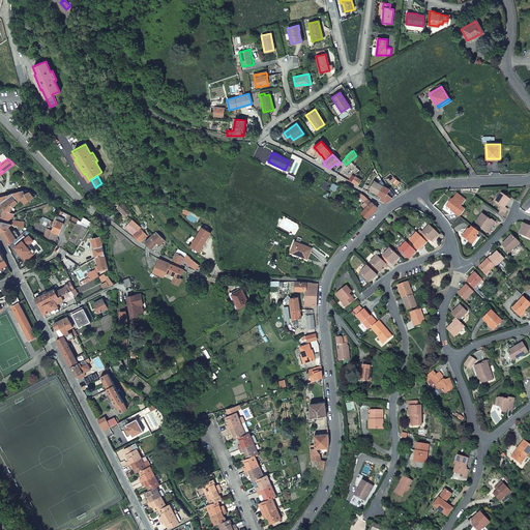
[(361,180),(355,176),(352,182),(357,185),(361,180)]
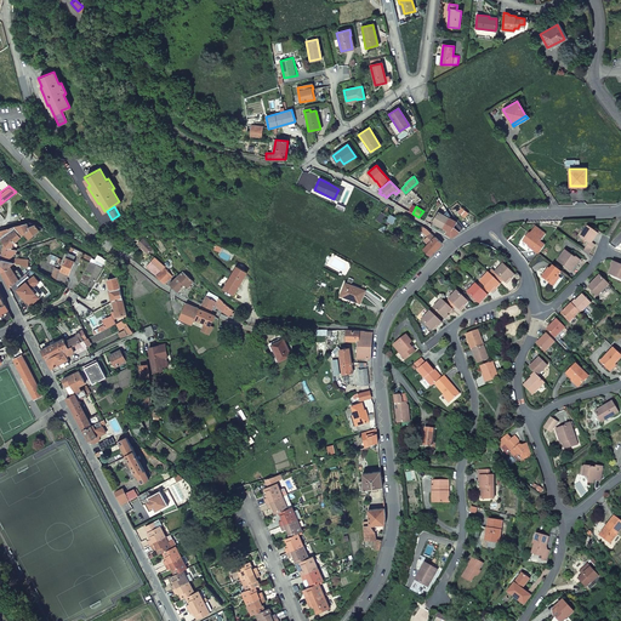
[(437,226),(443,228),(444,224),(448,218),(438,212),(432,223),(437,226)]
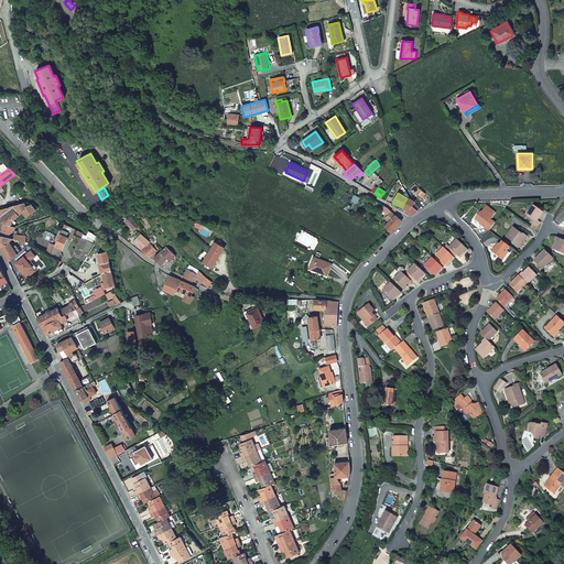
[(411,207),(413,203),(413,202),(407,198),(403,204),(402,207),(405,208),(403,212),(410,215),(416,210),(411,207)]
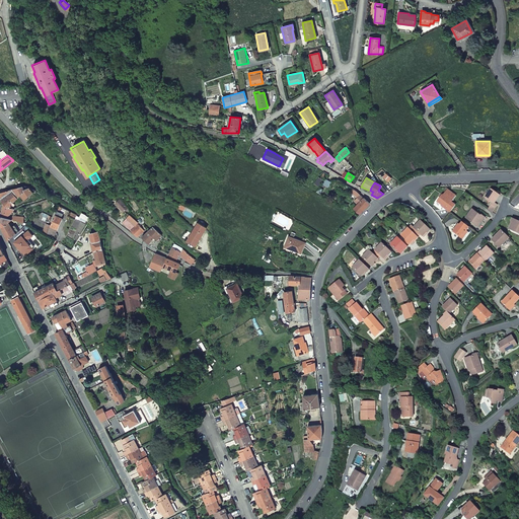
[(20,194),(28,188),(21,186),(11,188),(18,196),(20,194)]
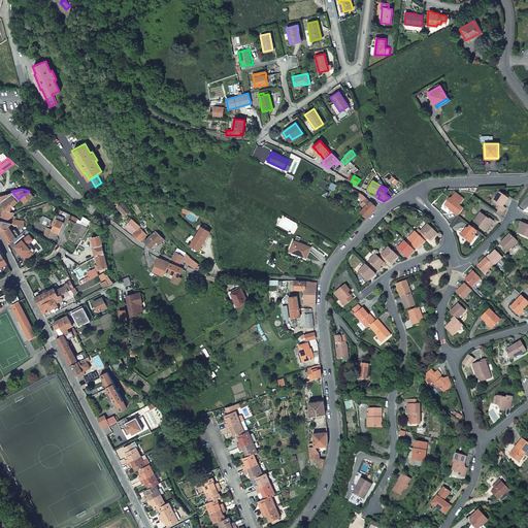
[(10,192),(3,195),(6,199),(12,194),(17,200),(19,199),(11,191),(10,192)]
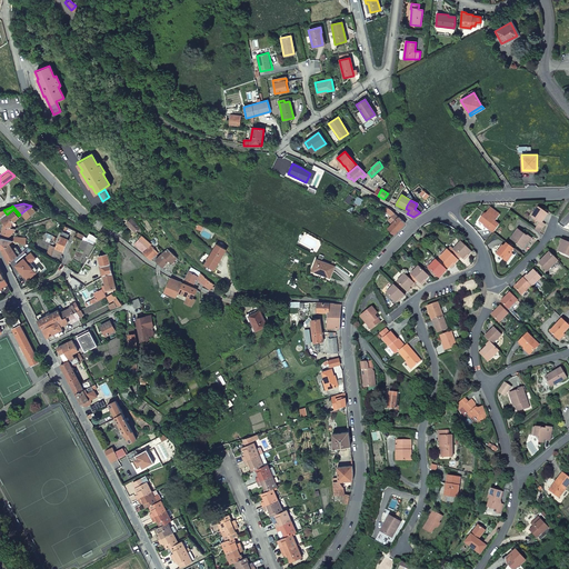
[(26,218),(38,208),(33,206),(31,206),(22,212),(26,218)]
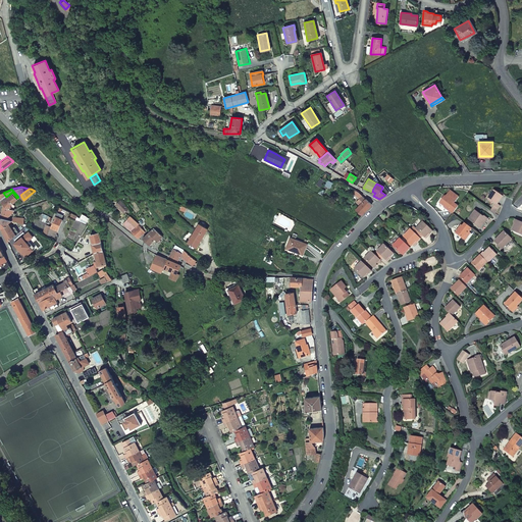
[(486,200),(493,205),(489,211),(494,213),(500,206),(497,204),(499,201),(498,200),(501,195),(493,190),(486,200)]
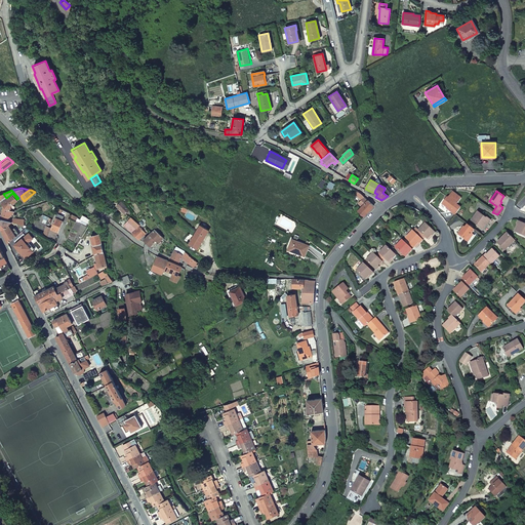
[(441,204),(450,210),(449,211),(454,215),(459,207),(455,204),(460,198),(451,192),(447,198),(446,197),(441,204)]
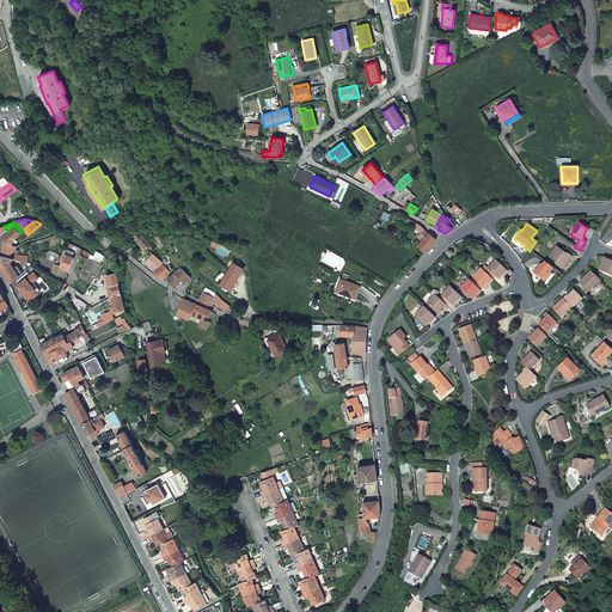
[(14,225),(7,231),(13,238),(20,233),(19,232),(14,225)]
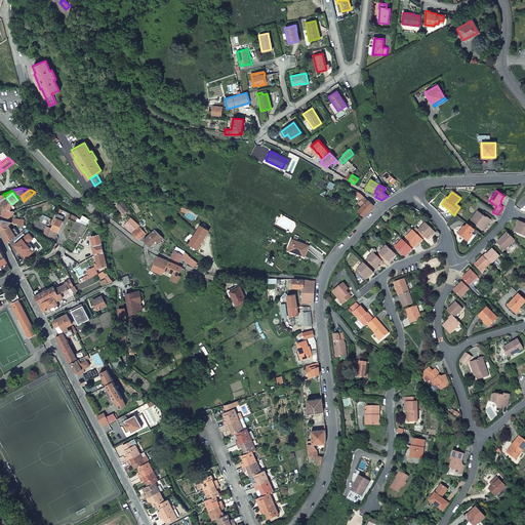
[(0,202),(3,206),(3,207),(8,211),(8,210),(12,210),(13,206),(11,204),(6,198),(3,194),(0,194),(0,202)]
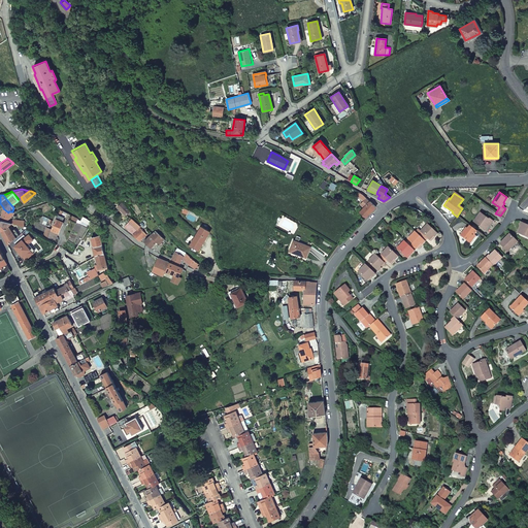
[(367,217),(375,206),(369,201),(366,198),(363,200),(360,204),(364,207),(360,212),(365,218),(367,217)]
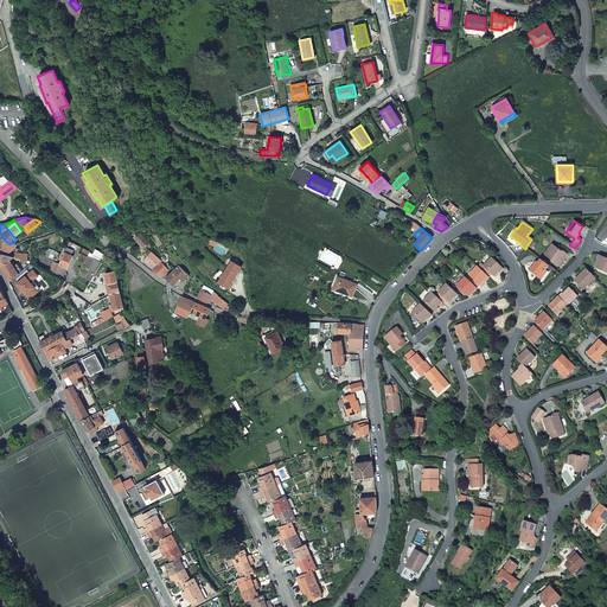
[(152,246),(140,232),(135,237),(145,247),(147,244),(149,248),(152,246)]
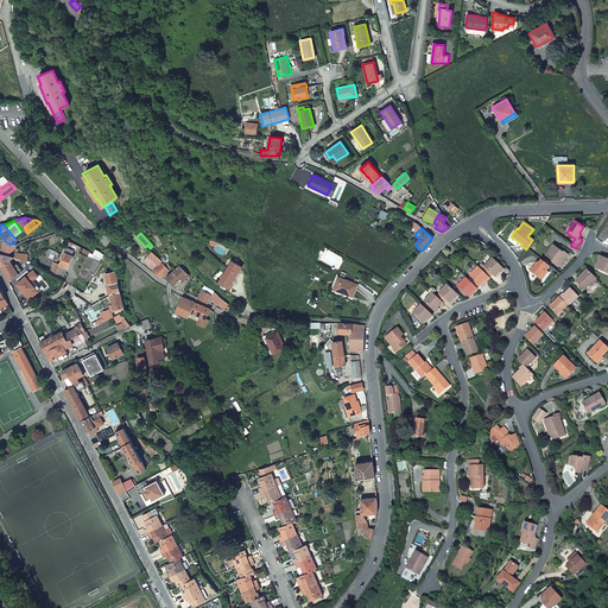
[(133,239),(143,249),(145,247),(135,238),(133,239)]
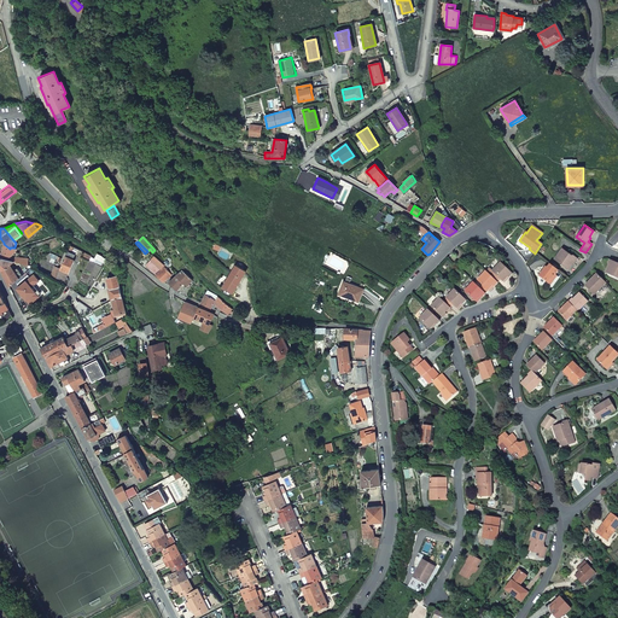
[(1,254),(9,256),(10,255),(16,249),(17,248),(10,248),(10,249),(4,244),(1,254)]
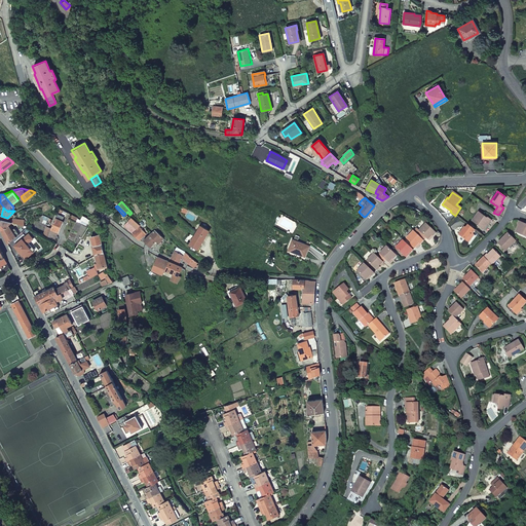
[(471,221),(483,230),(491,220),(486,217),(485,218),(483,217),(484,216),(478,212),(471,221)]
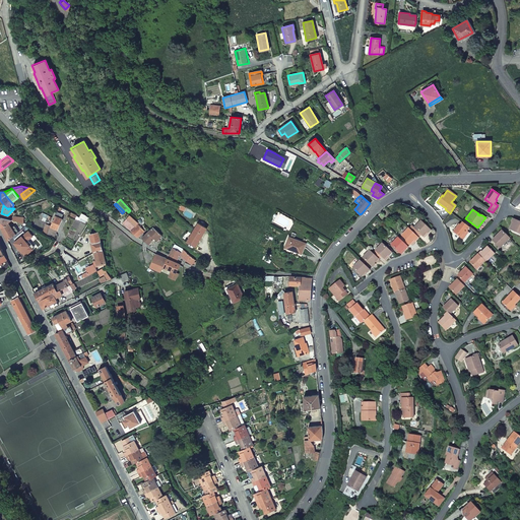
[(58,230),(62,219),(60,218),(62,214),(56,211),(50,226),(46,235),(46,236),(53,240),(57,230),(58,230)]
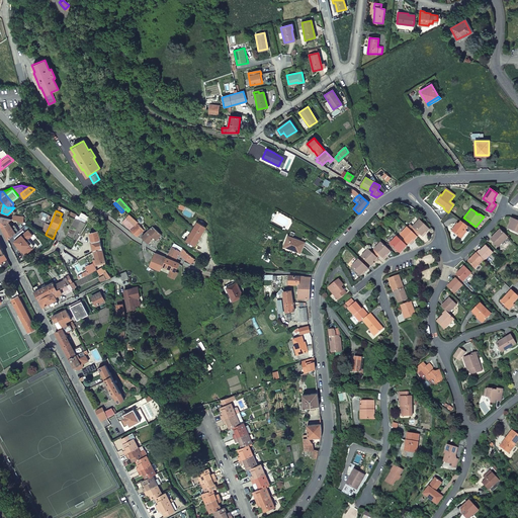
[(144,230),(136,223),(136,222),(130,214),(127,217),(127,219),(123,223),(132,230),(131,231),(137,237),(139,236),(143,231),(144,230)]
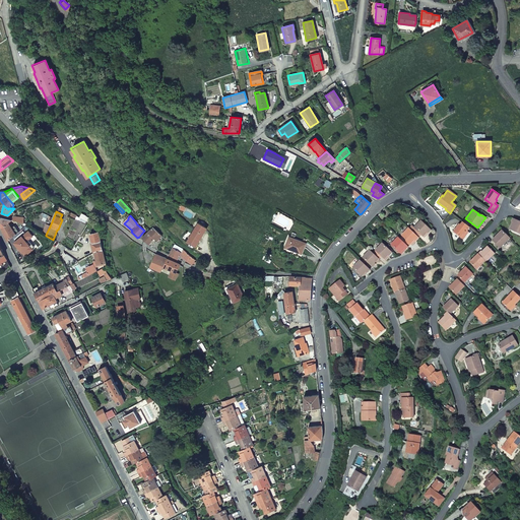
[(15,235),(8,223),(11,220),(10,219),(0,216),(0,228),(7,242),(15,235)]
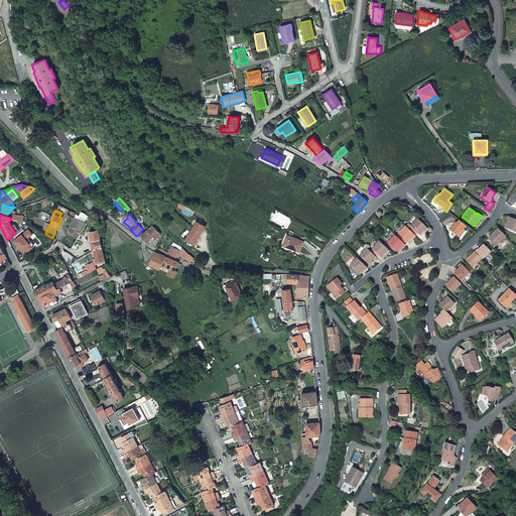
[(515,232),(515,216),(514,220),(509,218),(505,228),(515,232)]
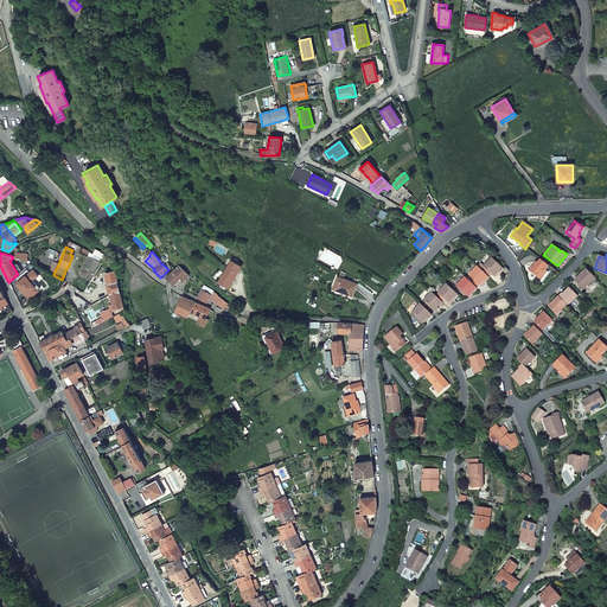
[(484,266),(493,275),(498,270),(499,273),(503,269),(492,259),(484,266)]
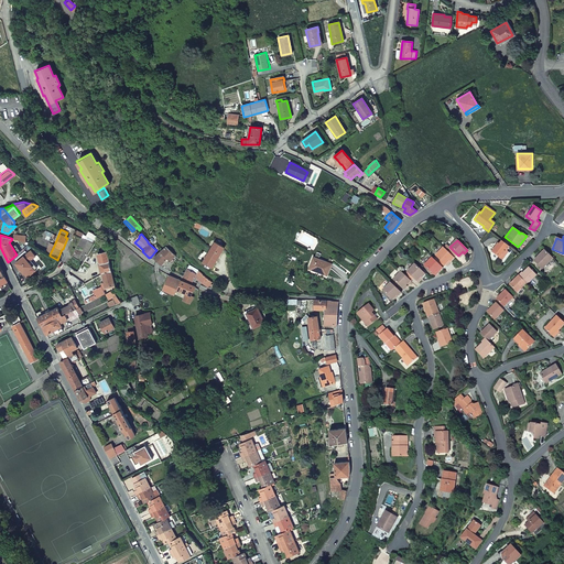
[(507,250),(509,247),(501,242),(499,245),(498,243),(491,252),(498,258),(501,253),(502,255),(507,250)]
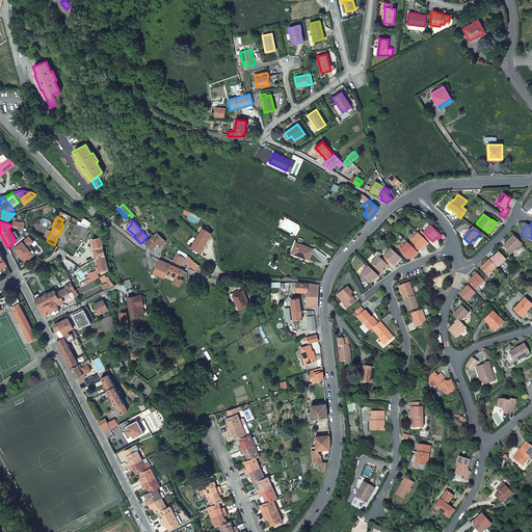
[(211,234),(203,230),(193,247),(201,251),(211,234)]
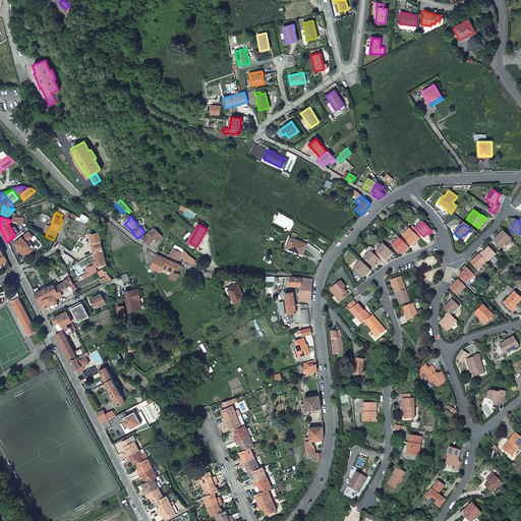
[(142,238),(150,244),(154,239),(157,243),(159,241),(158,240),(162,237),(153,228),(146,235),(142,238)]
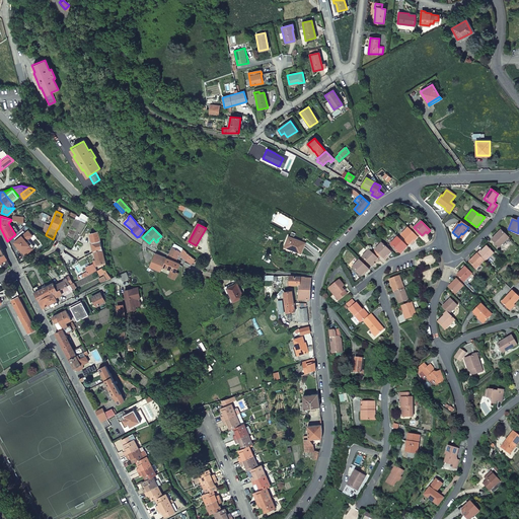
[(400,235),(410,243),(414,239),(415,241),(418,238),(408,228),(400,235)]
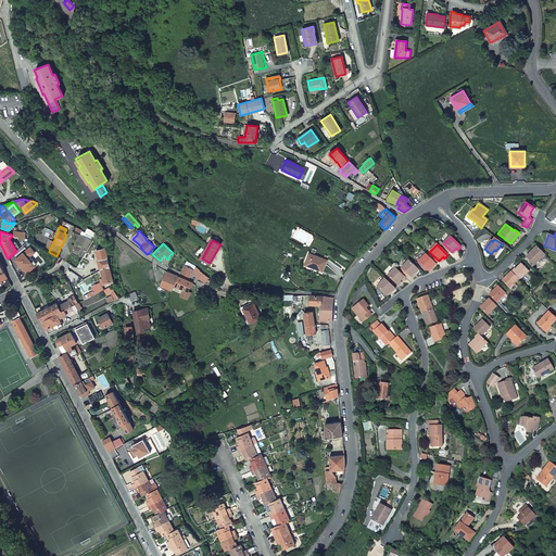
[(494,256),(501,248),(500,247),(495,251),(494,250),(491,254),(494,256)]
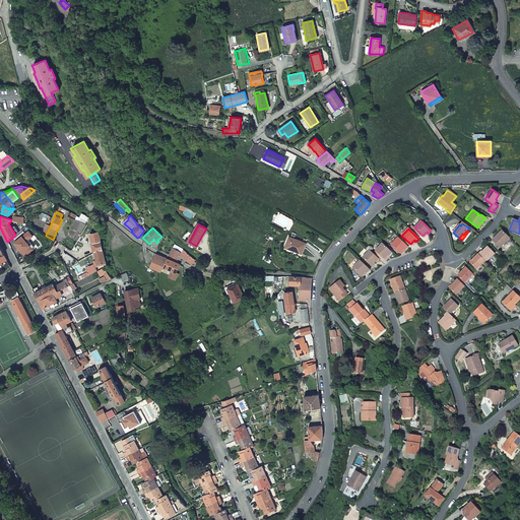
[(500,248),(510,239),(502,231),(492,240),(500,248)]
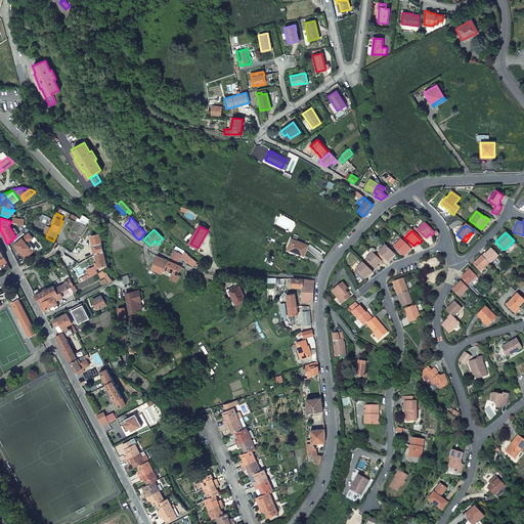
[(105,264),(98,233),(95,234),(94,233),(90,234),(92,244),(94,254),(95,254),(98,266),(105,264)]
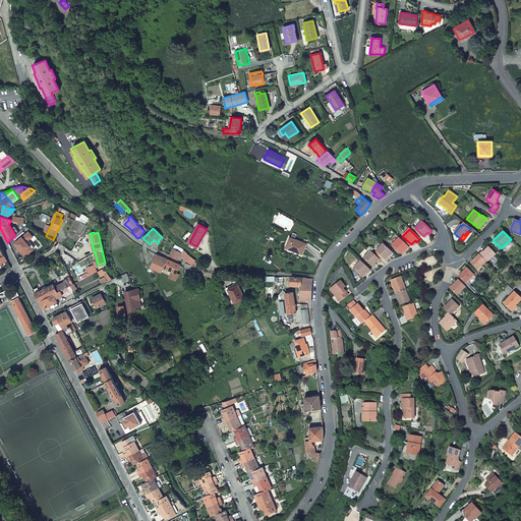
[(81,248),(85,241),(79,238),(75,245),(81,248)]
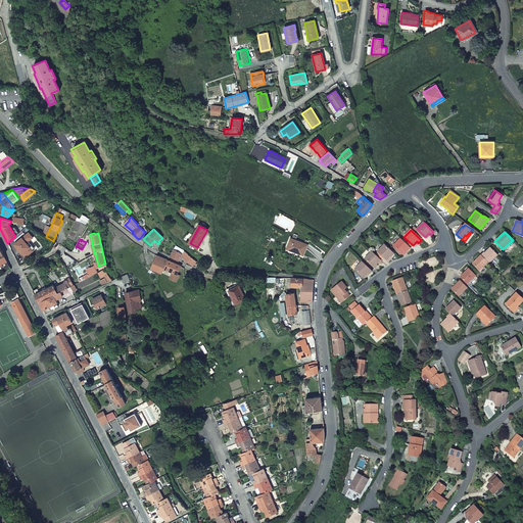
[(306,246),(290,239),(287,248),(294,251),(294,252),(302,255),(306,246)]
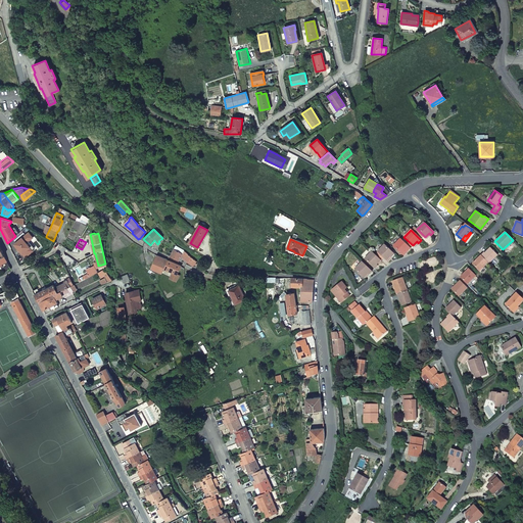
[(410,248),(399,239),(392,246),(400,254),(406,250),(408,251),(410,248)]
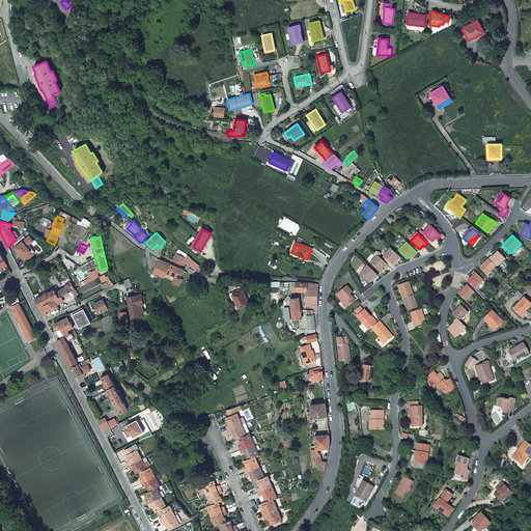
[(389,248),(382,254),(391,263),(395,259),(396,261),(399,258),(389,248)]
